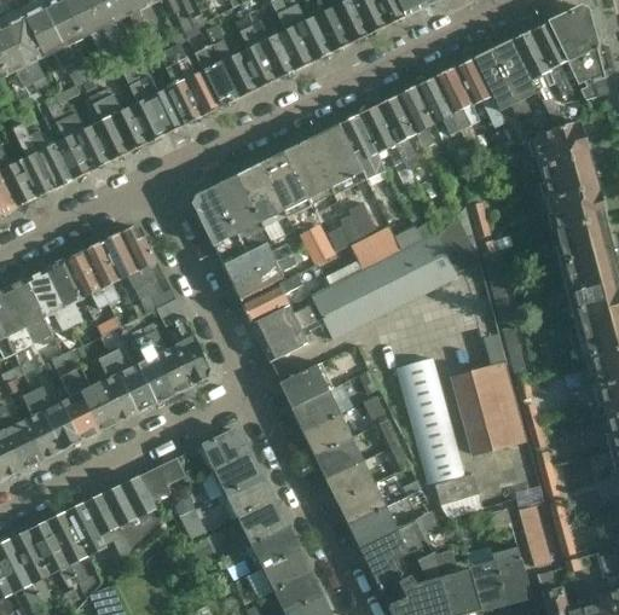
[(52,0),(42,5),(74,68),(84,63),(73,41),(81,38),(63,0),(52,0)]
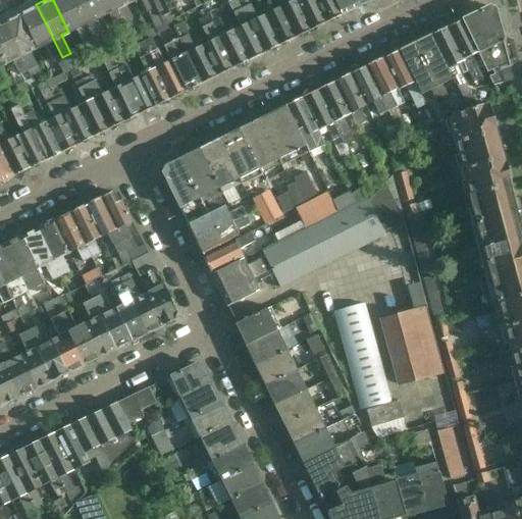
[(53,0),(68,32),(75,28),(83,42),(92,37),(73,0),(53,0)]
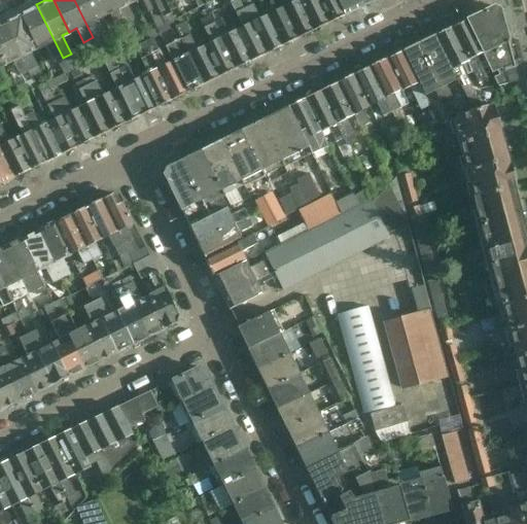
[(74,0),(93,37),(99,49),(107,45),(95,20),(102,15),(94,0),(74,0)]
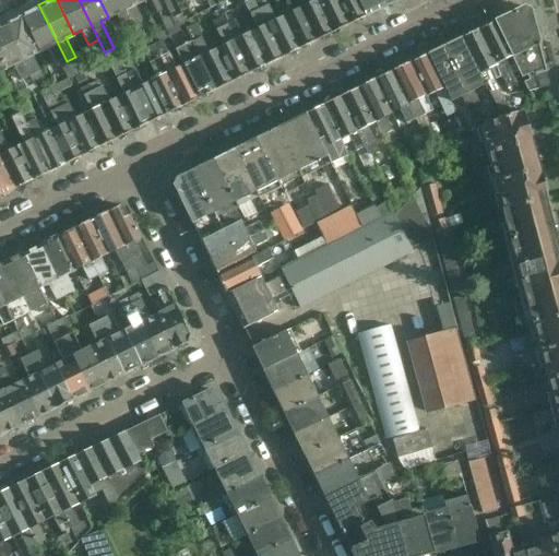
[(99,0),(108,16),(116,13),(123,27),(132,23),(120,0),(99,0)]
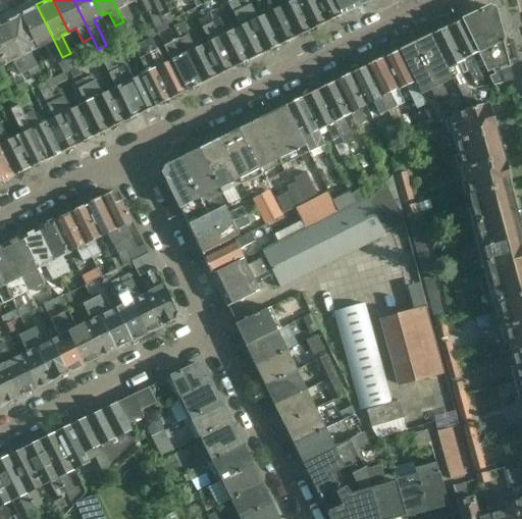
[(112,0),(123,21),(133,16),(125,3),(133,0),(112,0)]
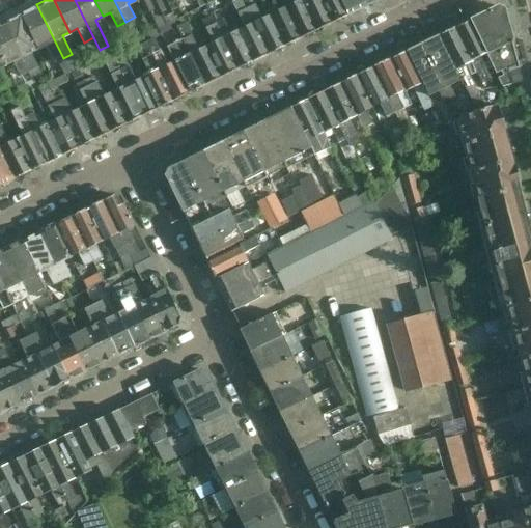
[(166,22),(165,21),(155,0),(135,0),(144,0),(157,26),(166,22)]
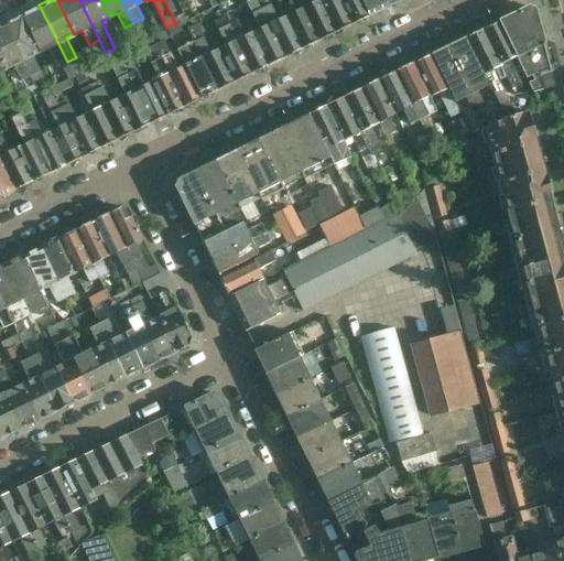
[(164,0),(175,22),(176,23),(185,19),(177,2),(176,0),(164,0)]
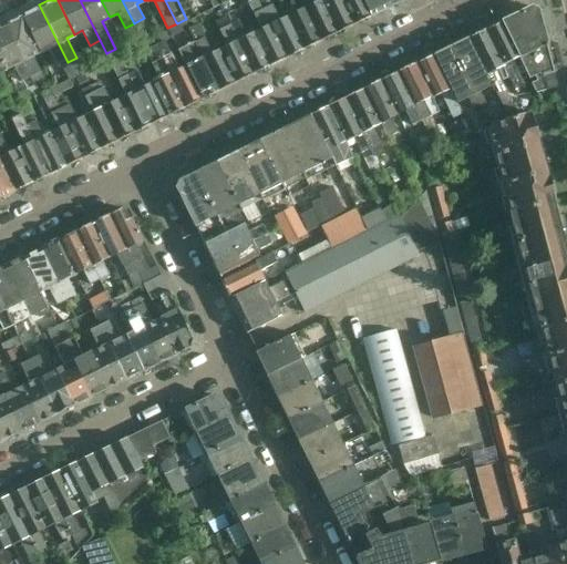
[(269,64),(275,62),(287,55),(263,7),(260,8),(257,0),(247,0),(253,12),(254,11),(261,27),(254,30),(269,64)]
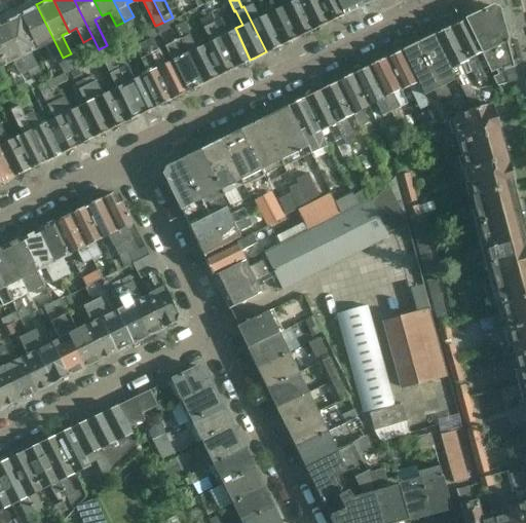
[(282,44),(284,42),(297,36),(279,0),(269,0),(273,9),(266,12),(282,44)]
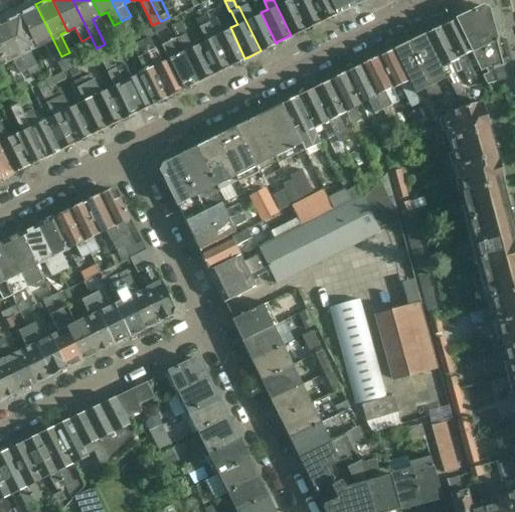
[(274,0),(291,35),(303,30),(307,28),(293,0),(285,0),(274,0)]
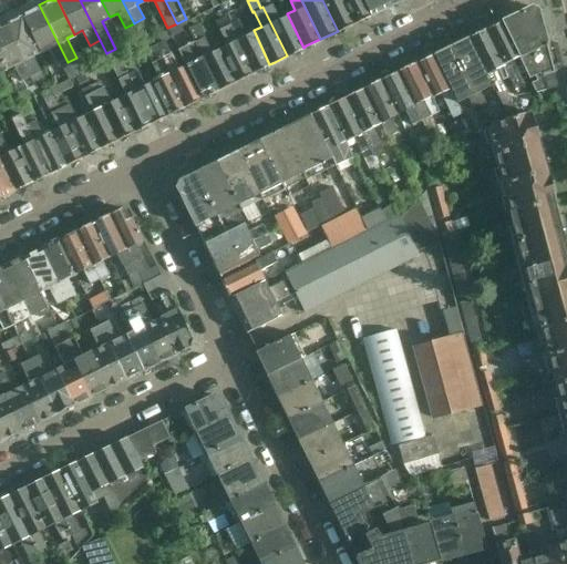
[(322,0),(338,31),(354,22),(343,0),(322,0)]
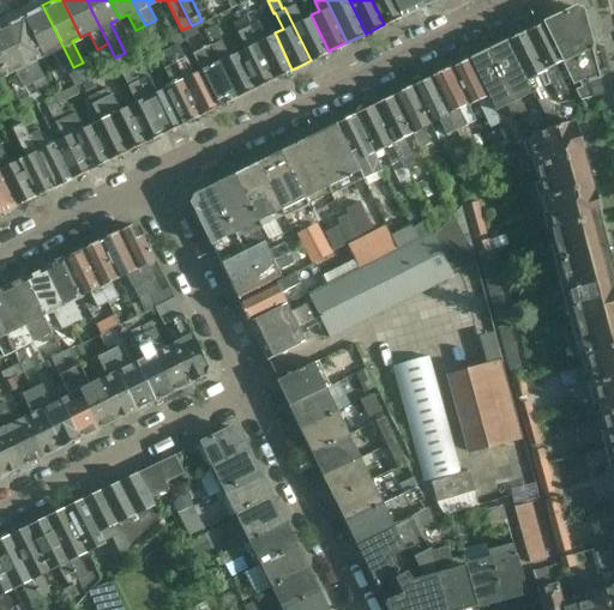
[(372,0),(384,24),(402,16),(393,0),(372,0)]
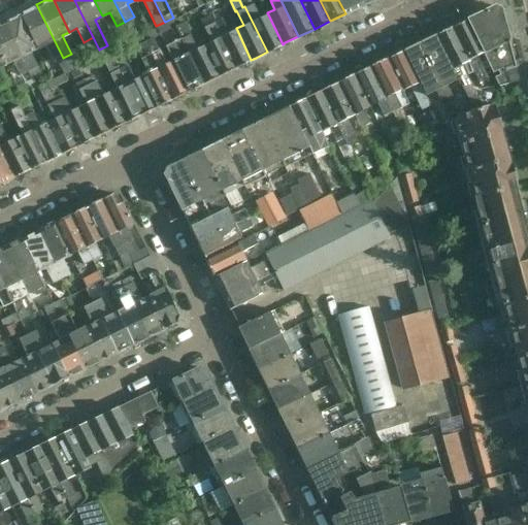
[(338,0),(345,13),(362,5),(359,0),(338,0)]
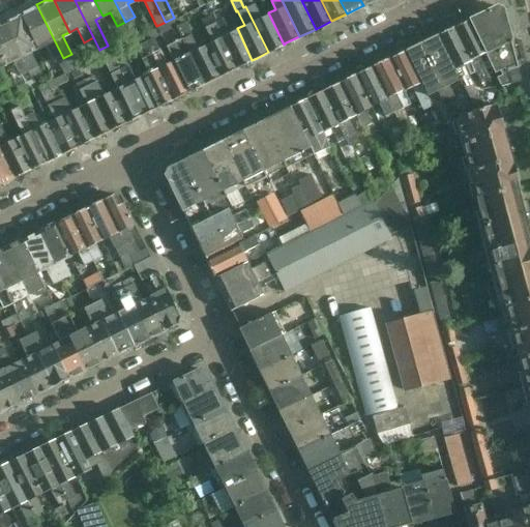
[(268,52),(272,50),(284,45),(268,12),(261,17),(255,2),(245,6),(268,52)]
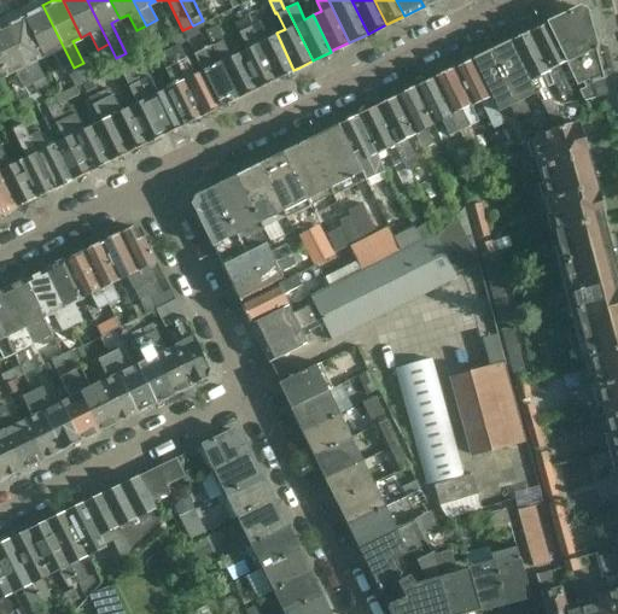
[(42,5),(23,15),(44,57),(52,52),(60,68),(64,65),(74,85),(80,81),(74,69),(74,68),(42,5)]
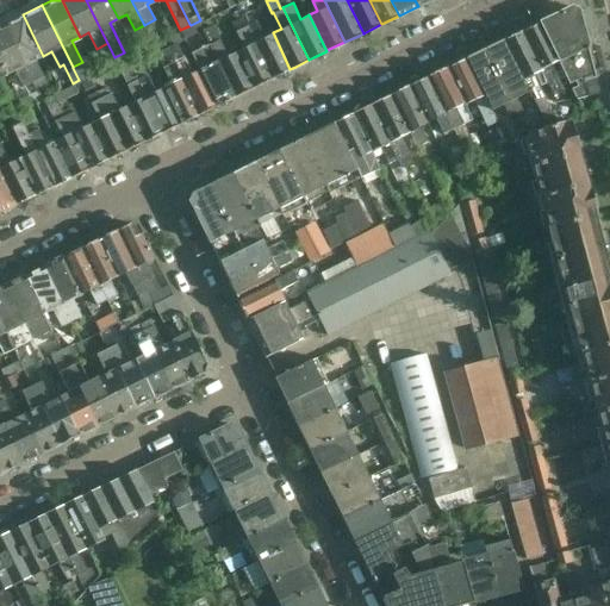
[(571,5),(547,17),(539,20),(558,60),(570,82),(574,80),(577,85),(571,87),(577,98),(587,94),(583,79),(596,75),(578,7),(571,5)]
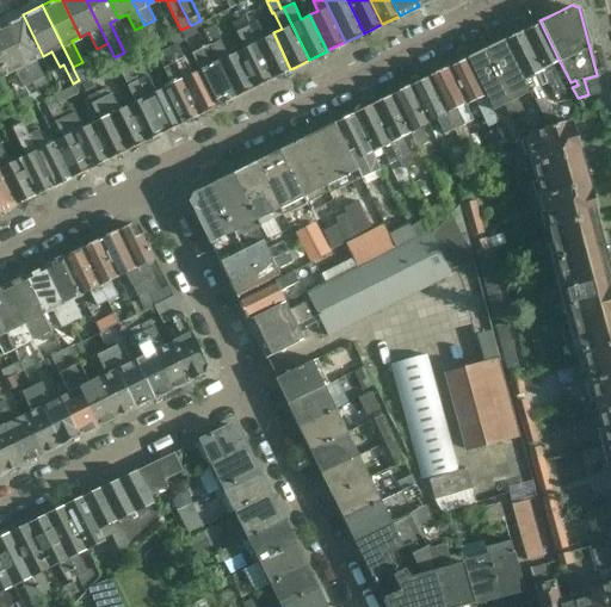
[(272,78),(290,69),(273,32),(265,37),(257,20),(251,8),(241,13),(272,78)]
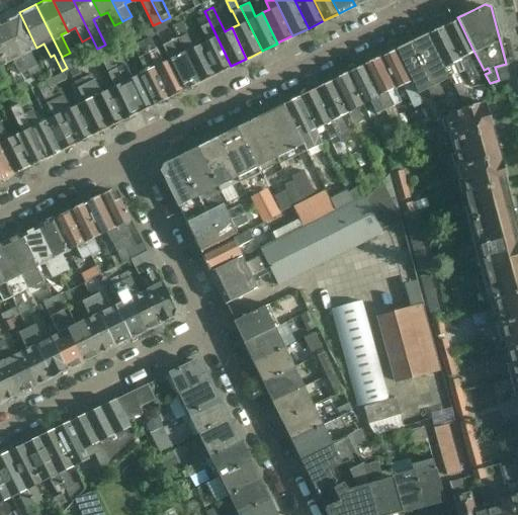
[(216,73),(231,66),(204,11),(203,12),(204,13),(196,17),(201,25),(207,39),(201,43),(216,73)]
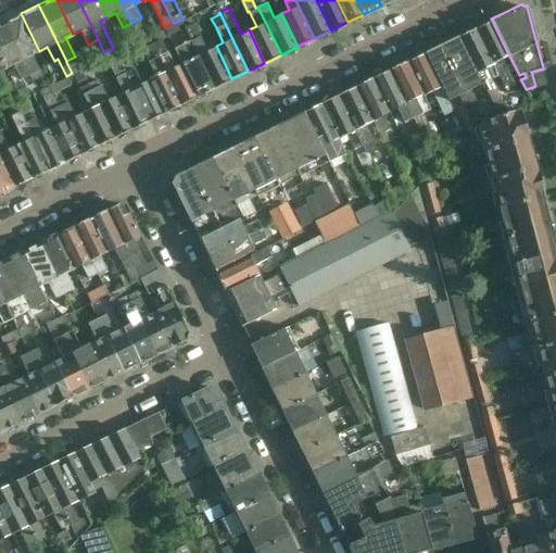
[(21,13),(3,22),(29,73),(33,79),(41,75),(32,54),(39,51),(21,13)]
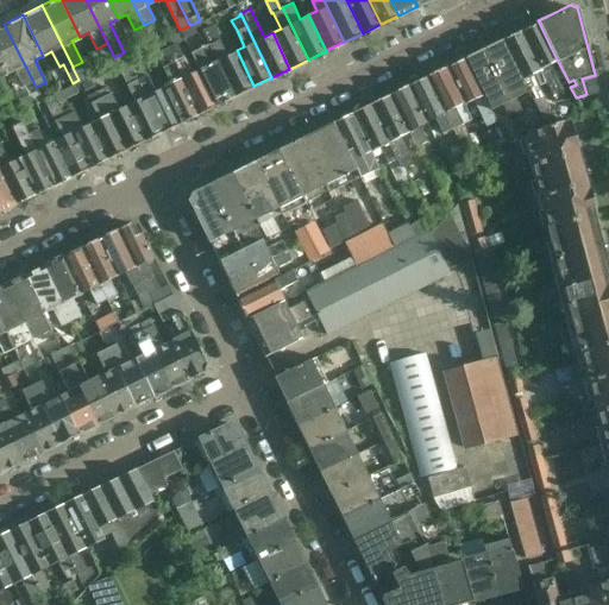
[(538,20),(521,29),(540,67),(553,93),(562,88),(550,62),(557,60),(538,20)]
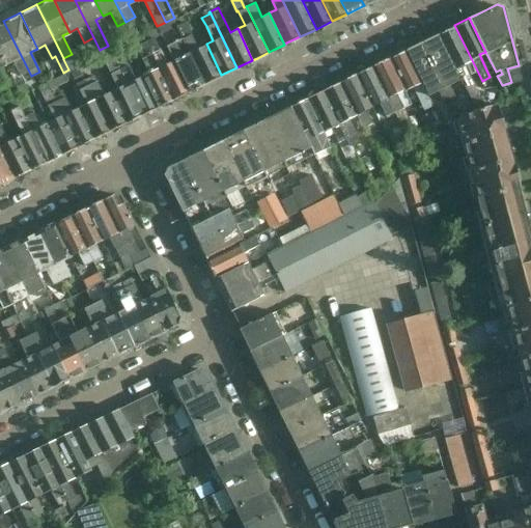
[(3,21),(0,22),(0,54),(5,64),(12,60),(20,74),(28,70),(3,21)]
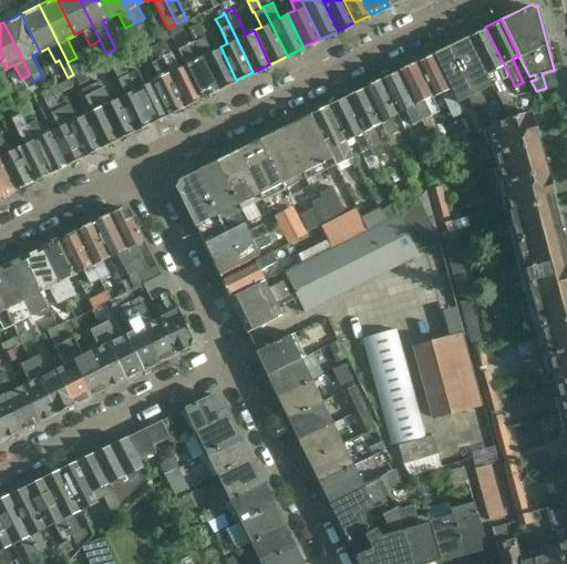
[(219,89),(236,80),(220,47),(212,51),(205,37),(198,22),(189,27),(219,89)]
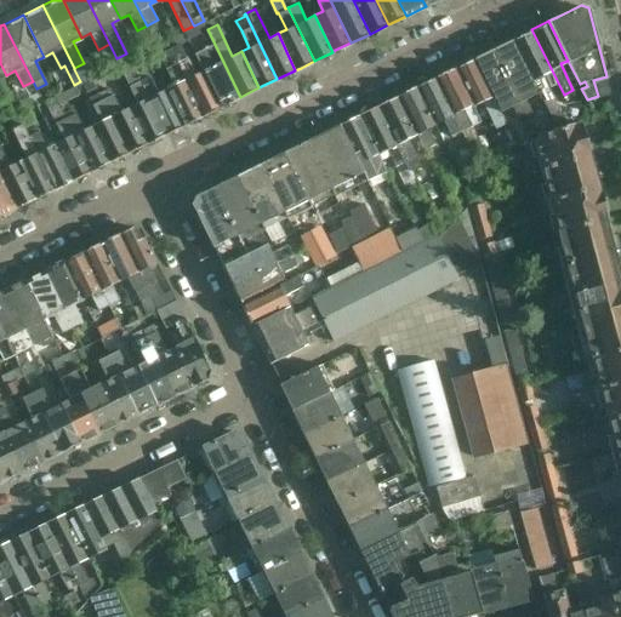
[(221,107),(240,97),(208,29),(197,34),(204,50),(211,66),(203,69),(221,107)]
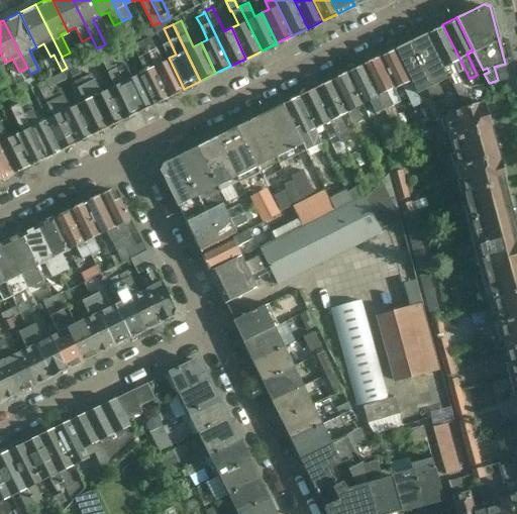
[(442,24),(426,33),(458,99),(467,91),(466,89),(464,90),(450,61),(458,57),(442,24)]
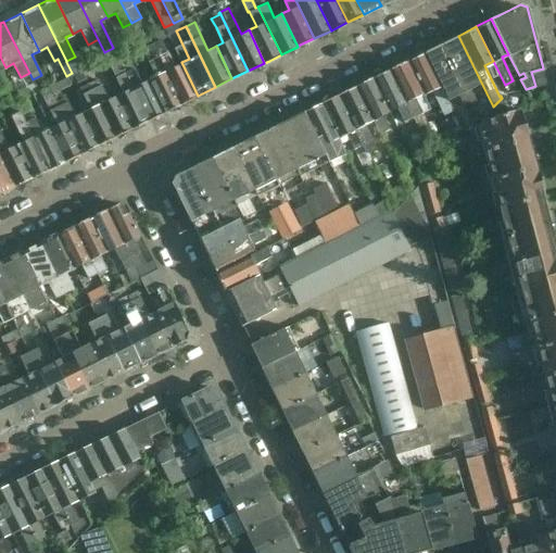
[(156,32),(148,36),(173,86),(181,103),(198,96),(181,62),(174,66),(166,51),(156,32)]
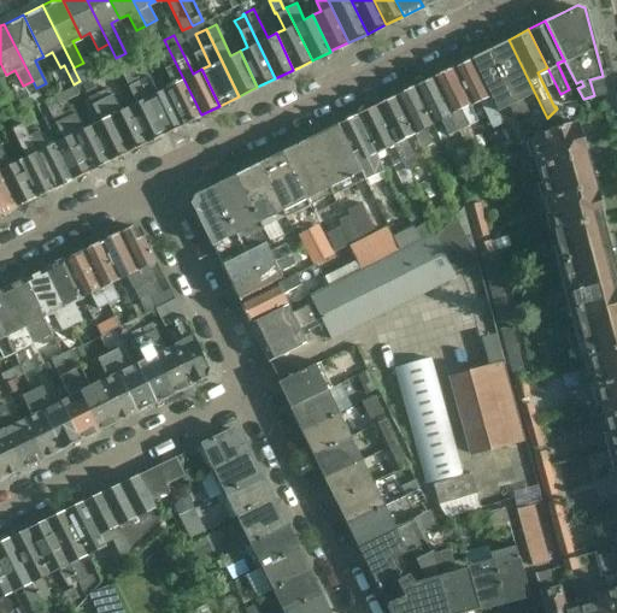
[(182,124),(201,115),(192,95),(164,40),(145,48),(150,58),(158,53),(172,82),(164,87),(182,124)]
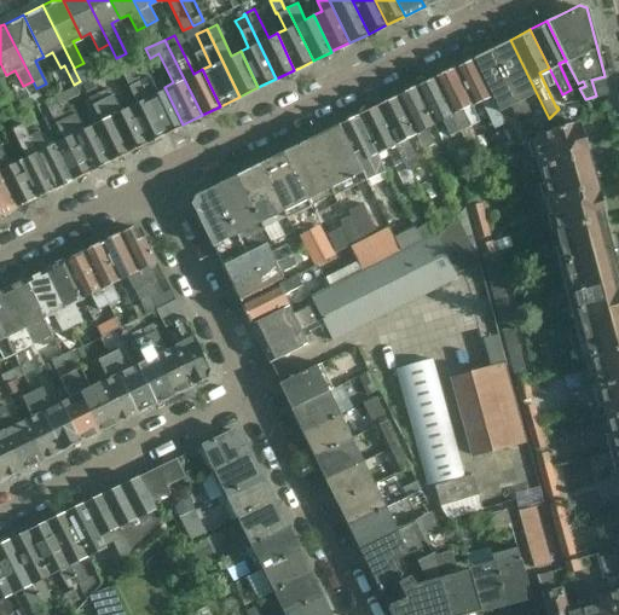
[(510,40),(473,58),(504,121),(513,139),(550,121),(549,119),(510,40)]
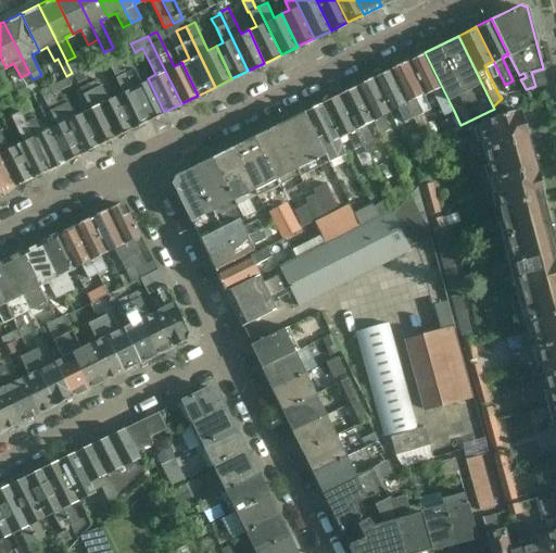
[(148,120),(164,112),(148,78),(140,82),(134,67),(124,49),(115,53),(148,120)]
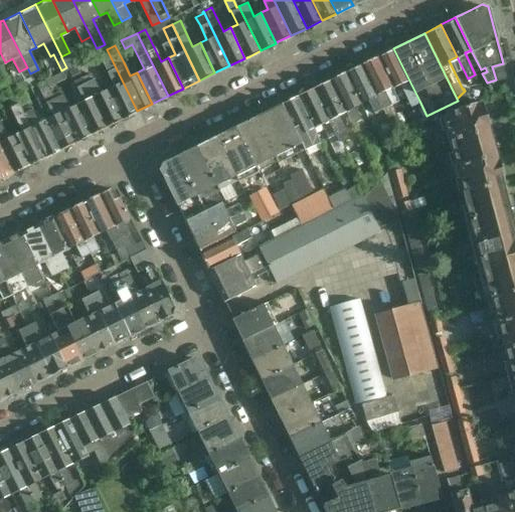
[(393,48),(378,55),(393,87),(399,82),(406,97),(410,106),(419,101),(393,48)]
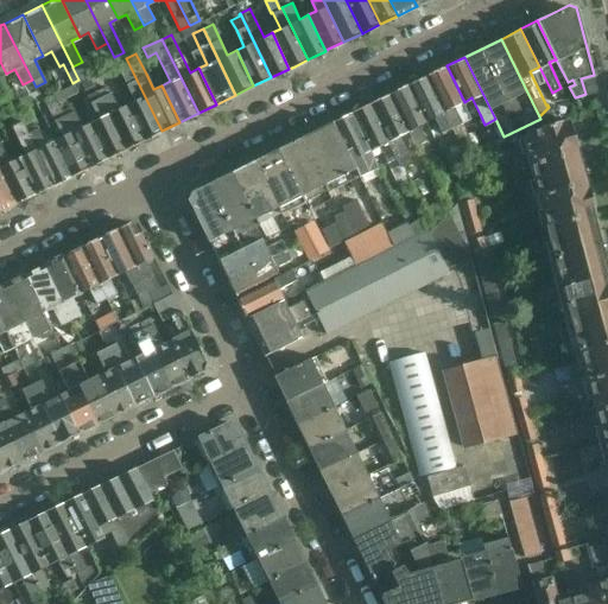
[(144,140),(162,131),(126,58),(115,63),(134,99),(125,103),(144,140)]
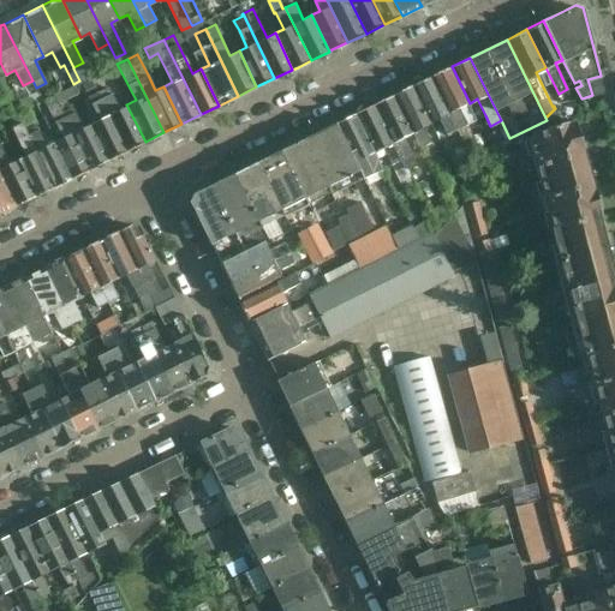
[(452,66),(431,77),(458,130),(463,141),(473,135),(469,124),(478,120),(470,103),(452,66)]
